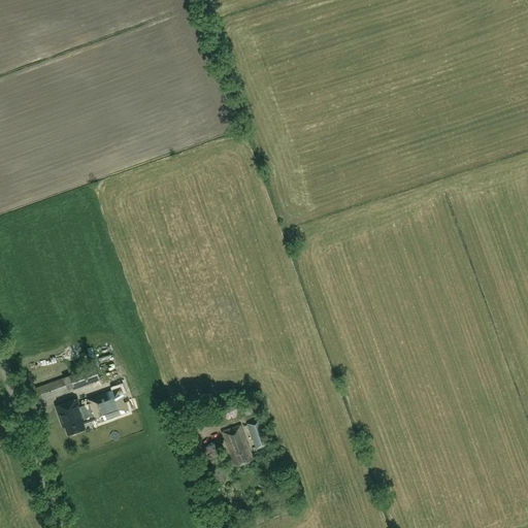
[(94,366),(34,388),(39,401),(99,380),(94,366)]
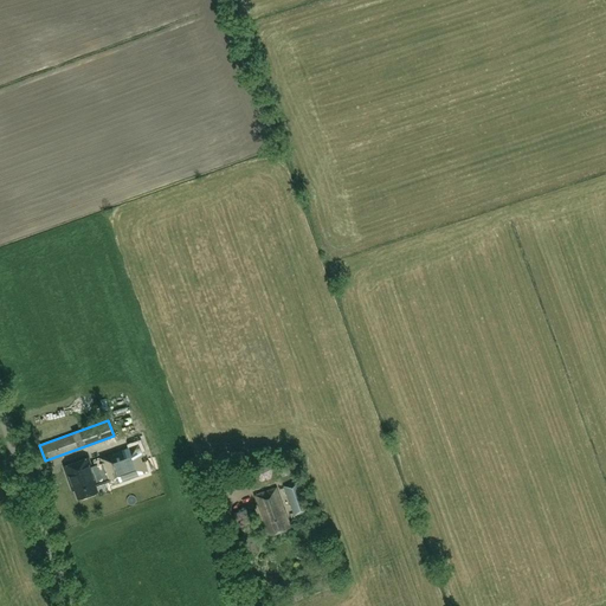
[(88,458),(64,466),(70,484),(72,483),(78,498),(97,491),(91,477),(105,471),(110,484),(147,471),(143,462),(142,462),(140,456),(141,455),(137,445),(117,452),(102,457),(103,461),(90,465),(88,458)]
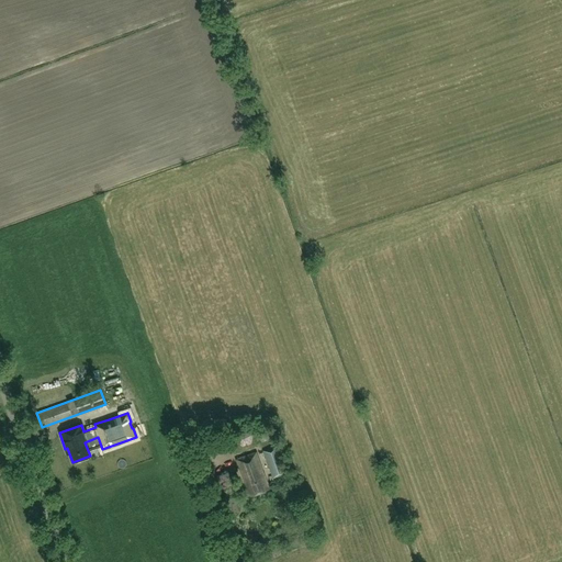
[(251,444),(253,434),(245,427),(236,430),(234,440),(240,446),(251,444)]
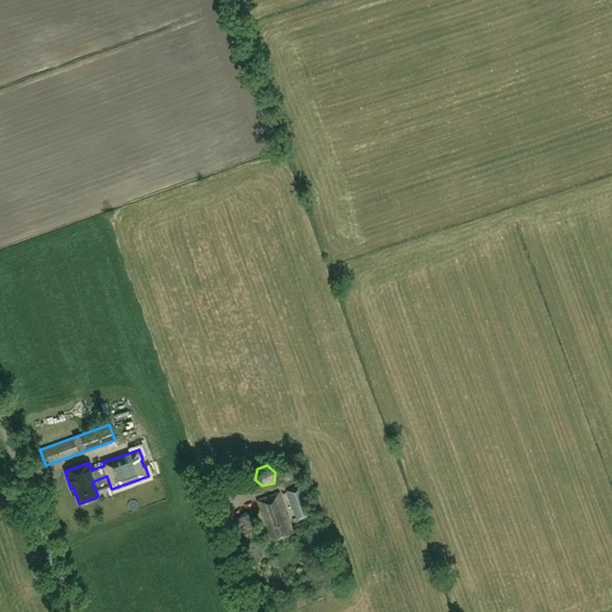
[(292,467),(280,471),(283,483),(295,478),(292,467)]
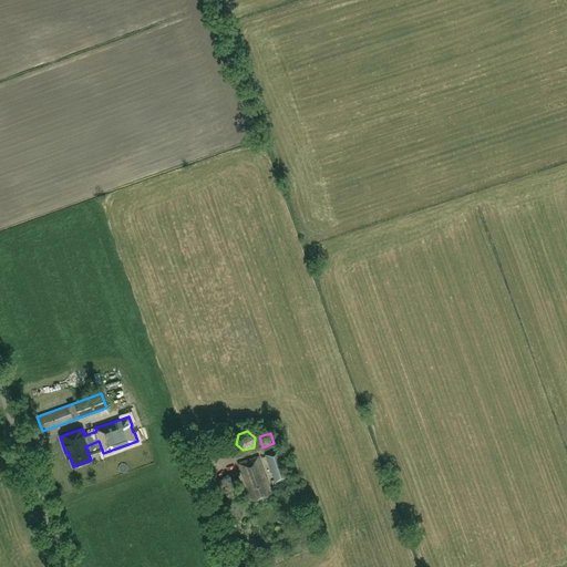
[(278,451),(266,455),(275,483),(288,478),(278,451)]
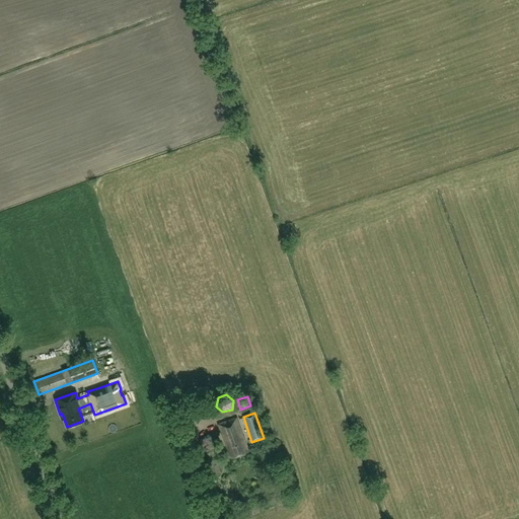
[(235,419),(218,425),(230,458),(247,451),(235,419)]
